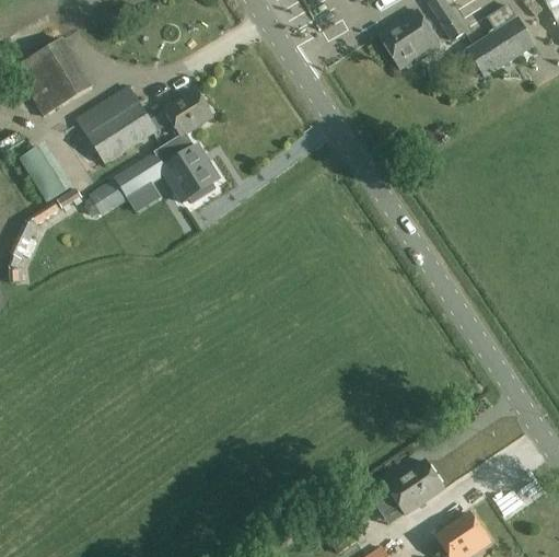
[(465,31),(444,0),(429,0),(427,1),(452,39),(465,31)]
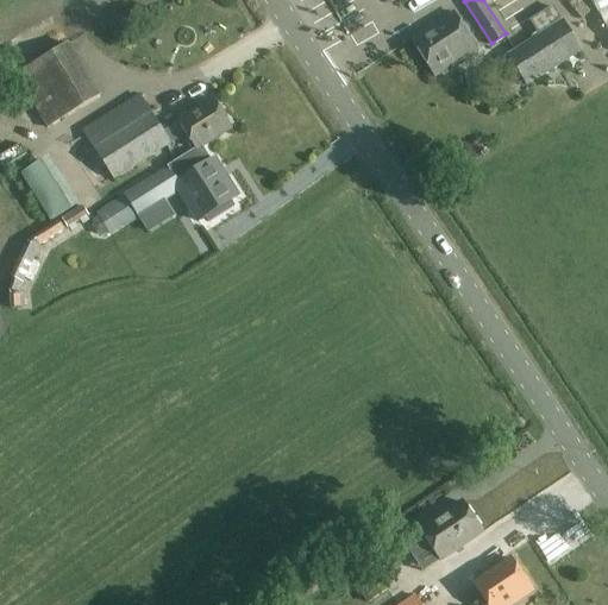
[(593,0),(607,26),(607,0),(593,0)]
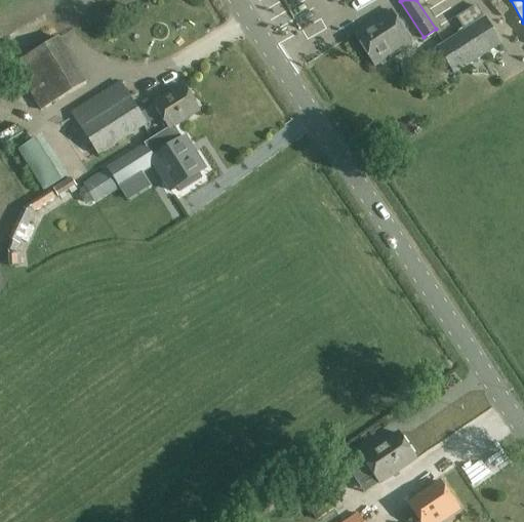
[(410,41),(390,8),(354,31),(374,64),(410,41)]
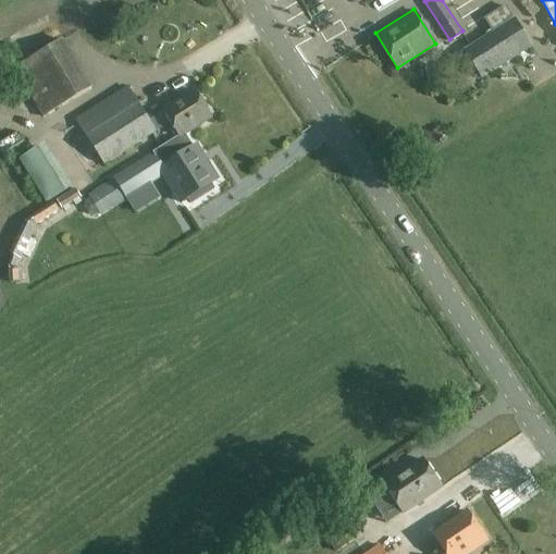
[(514,16),(464,49),(466,52),(460,56),(464,60),(461,61),(470,74),(472,73),(474,75),(479,73),(481,76),(531,45),(514,16)]
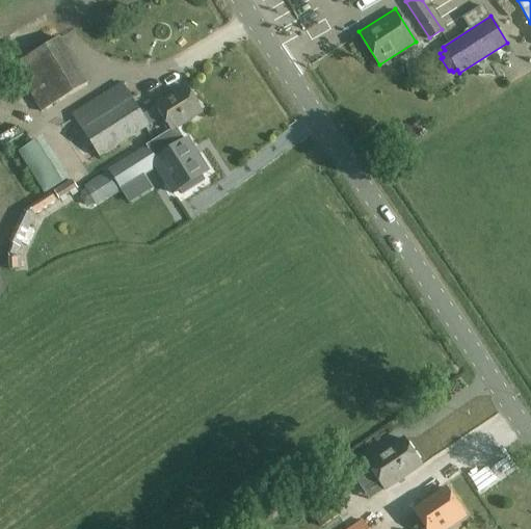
[(87,81),(60,35),(12,63),(14,64),(6,69),(30,109),(32,108),(33,109),(38,106),(41,109),(87,81)]
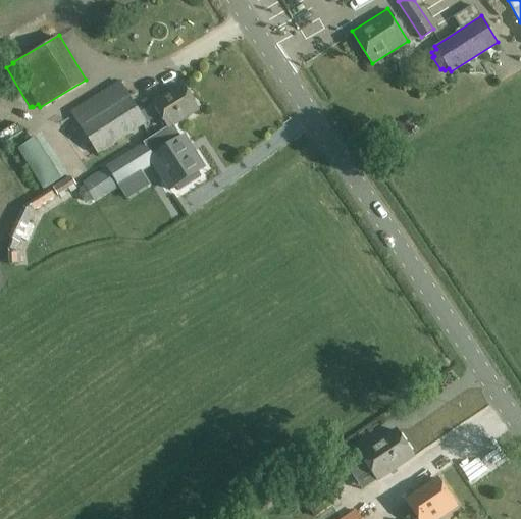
[(152,103),(140,111),(118,79),(70,110),(81,124),(97,152),(159,113),(166,125),(167,126),(173,122),(197,107),(180,82),(151,101),(152,103)]
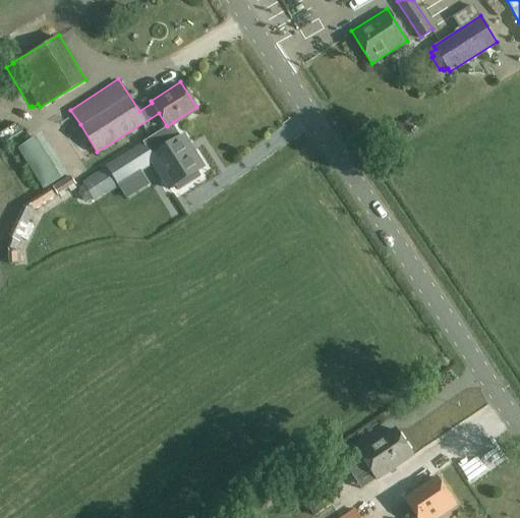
[(146,138),(142,140),(156,160),(163,156),(178,179),(203,164),(183,135),(182,136),(173,122),(167,126),(166,125),(146,138)]
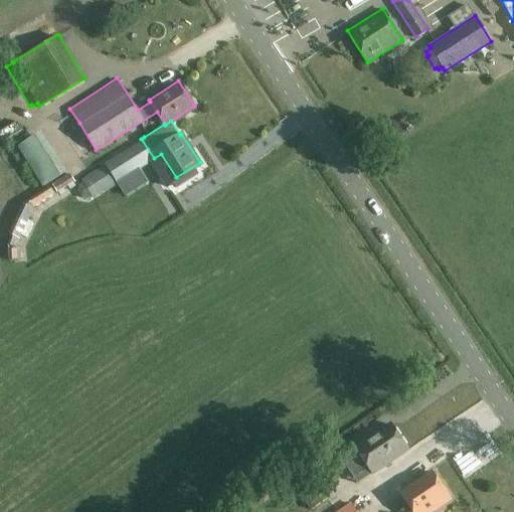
[(66,170),(40,130),(17,145),(43,185),(66,170)]
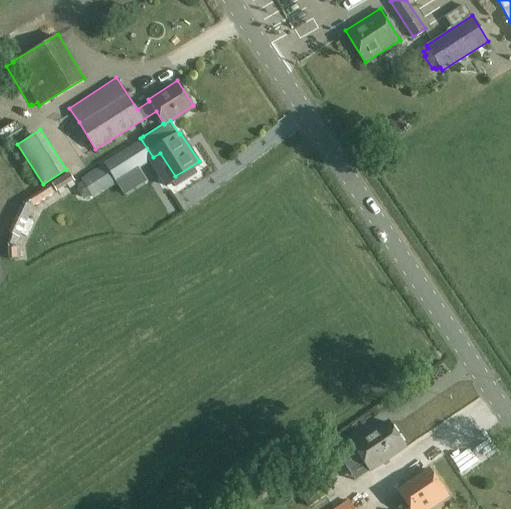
[(153,157),(140,138),(96,167),(109,187),(154,158),(153,157)]
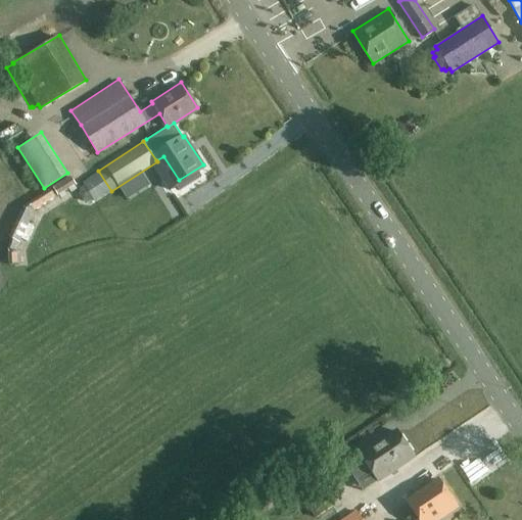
[(95,201),(111,191),(98,171),(82,181),(83,182),(80,185),(82,189),(79,191),(83,198),(86,197),(88,201),(93,197),(95,201)]
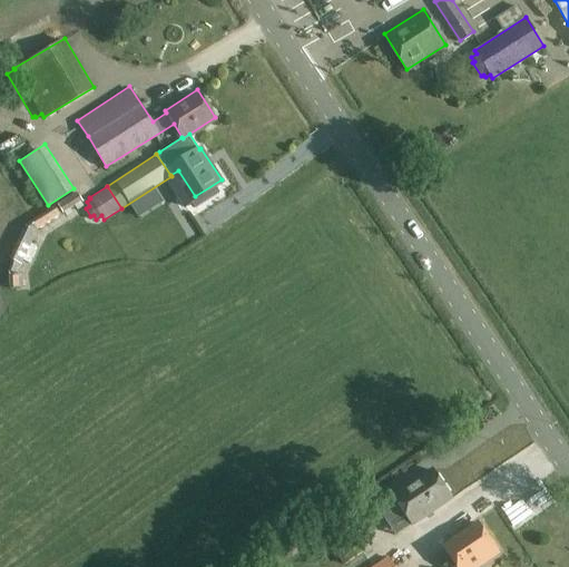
[(11,213),(5,253),(20,255),(27,215),(11,213)]
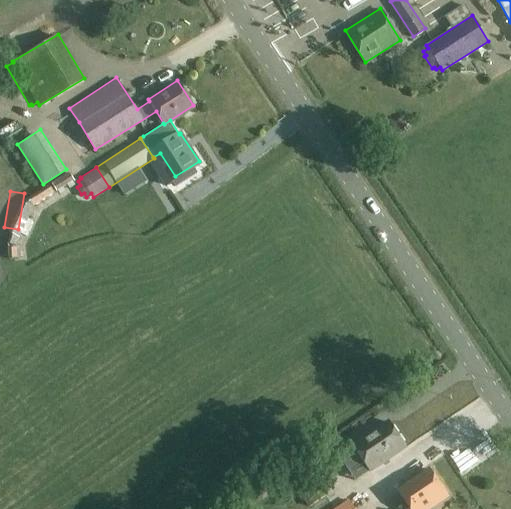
[(405,446),(388,421),(353,444),(370,469),(405,446)]
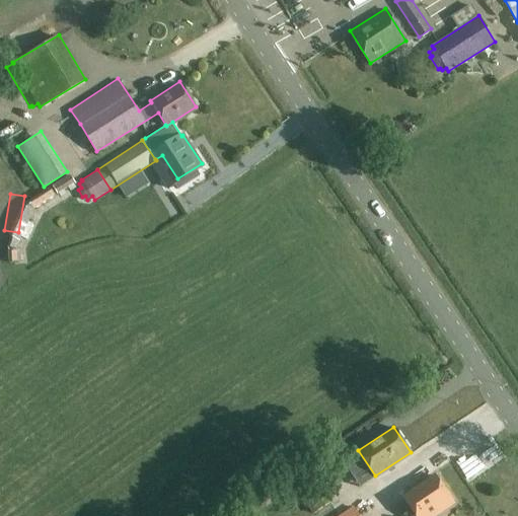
[(415,514),(412,515),(432,515),(453,503),(434,474),(402,496),(415,514)]
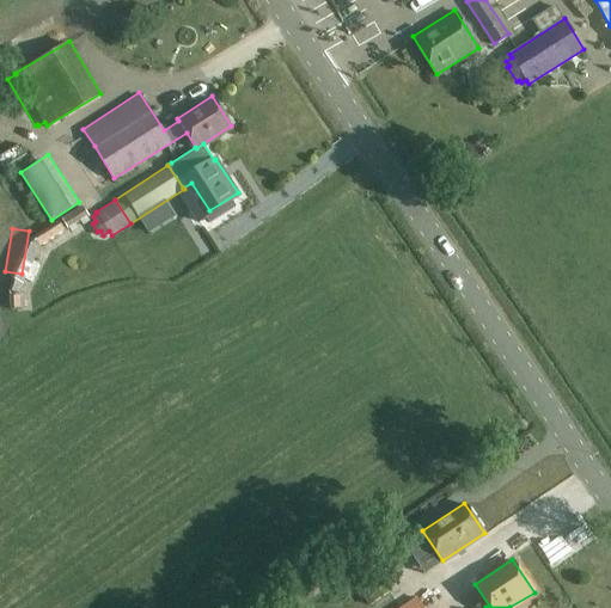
[(368,603),(390,589),(371,562),(350,576),(368,603)]
